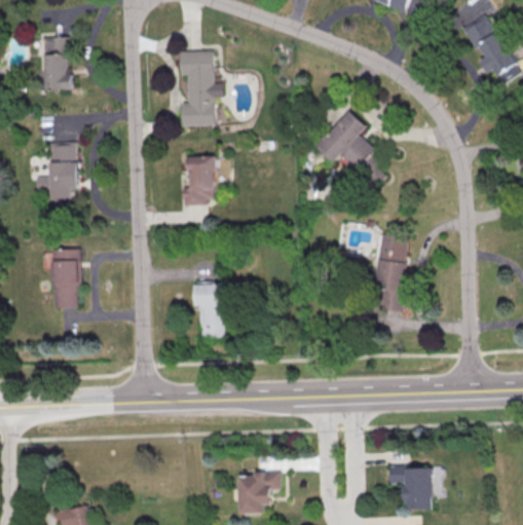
[(370,0),(401,12),(405,0),(370,0)]
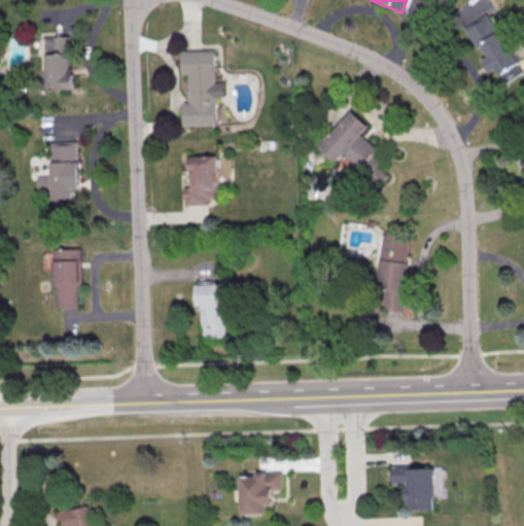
[(494,86),(519,73),(487,14),(463,27),(494,86)]
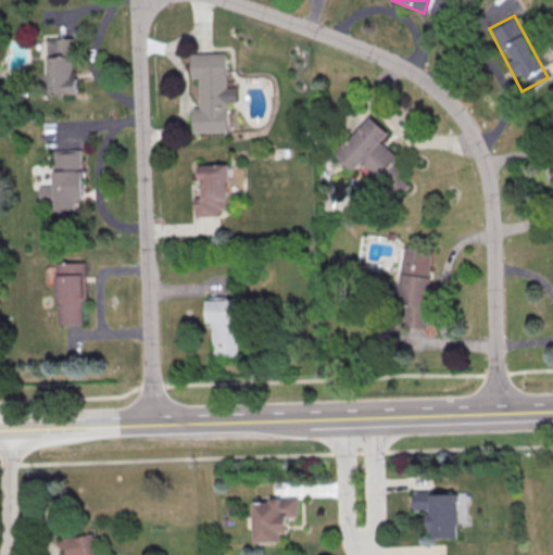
[(47,96),(75,95),(75,39),(46,39),(47,96)]
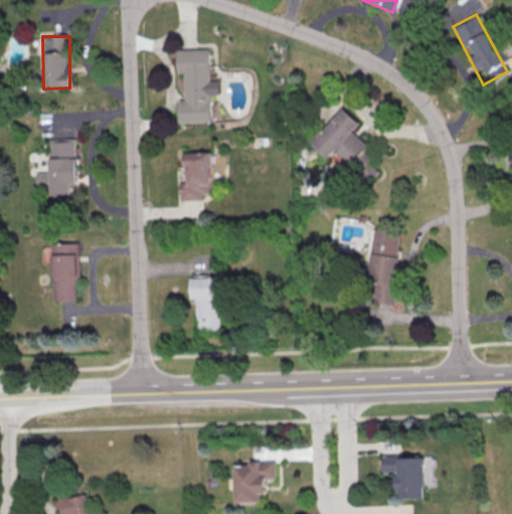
[(176,73),(183,73),(184,100),(177,100),(178,124),(210,123),(208,49),(176,49),(176,73)]
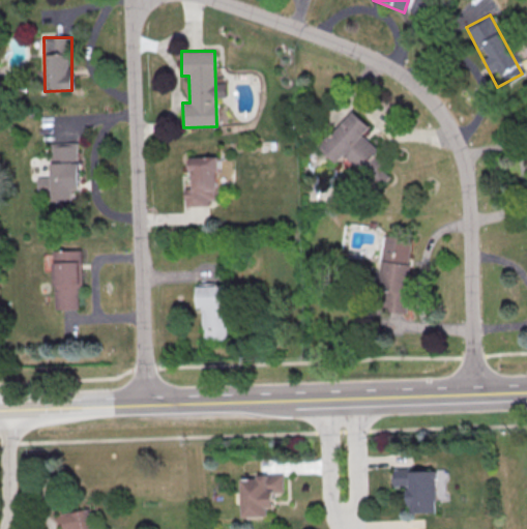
[(343,157),(379,188),(388,177),(375,166),(384,155),(360,136),(369,126),(349,110),(317,148),(337,165),(343,157)]
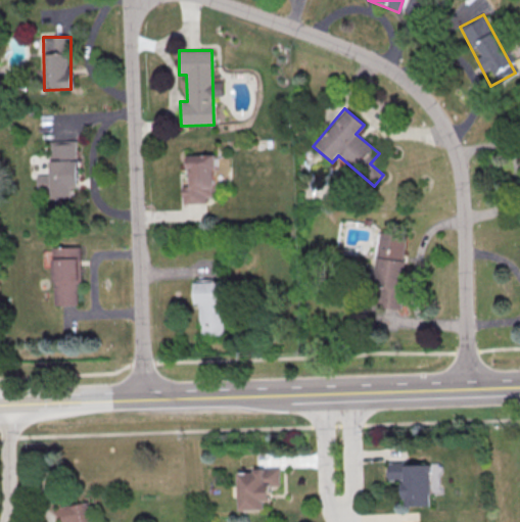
[(49,197),(77,197),(77,143),(49,143),(49,197)]
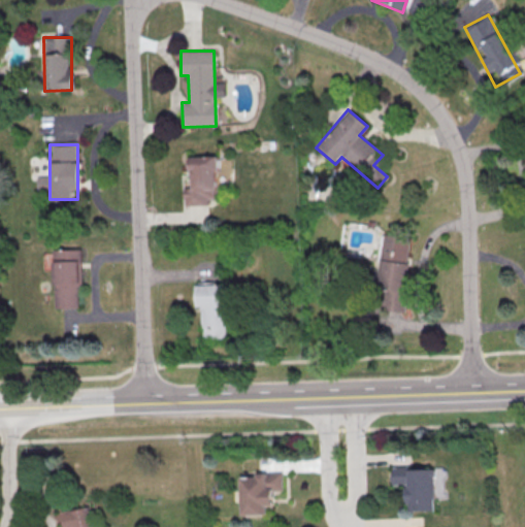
[(216,157),(190,157),(190,187),(183,187),(183,205),(216,205),(216,157)]
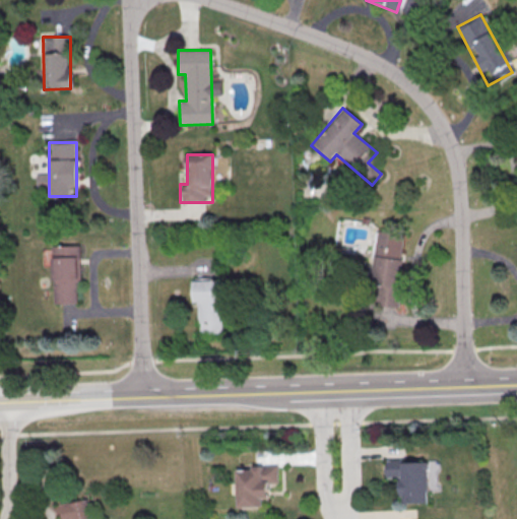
[(398,308),(403,233),(374,232),(370,306),(398,308)]
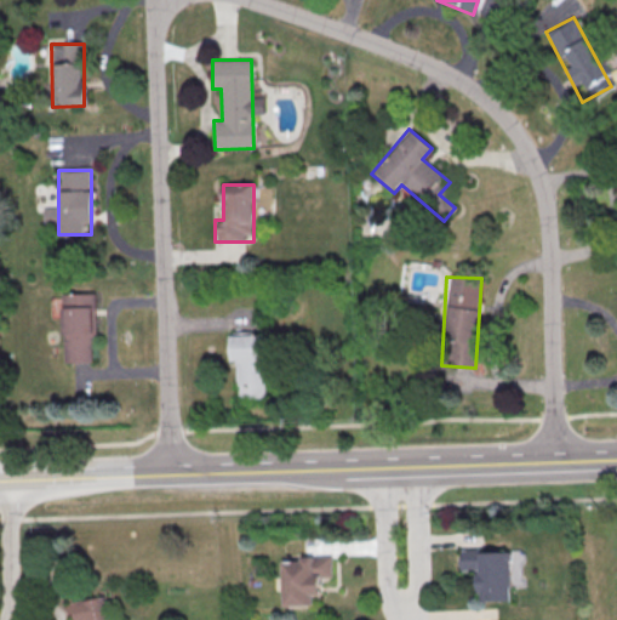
[(93,294),(61,294),(61,364),(93,364),(93,294)]
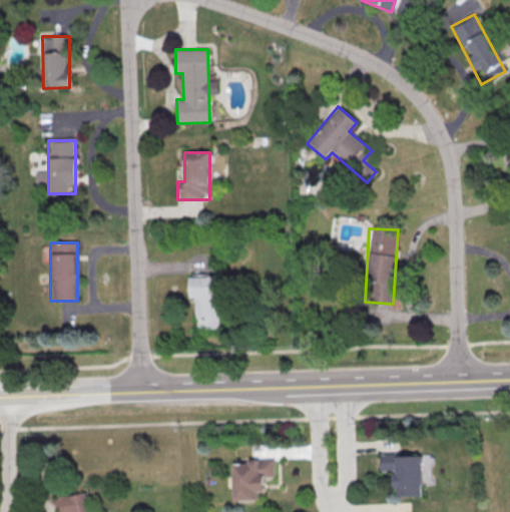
[(217,330),(217,277),(190,277),(190,330),(217,330)]
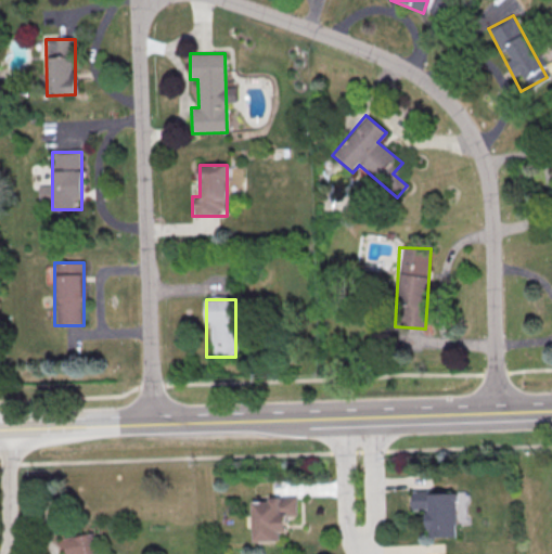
[(425,538),(457,538),(456,491),(411,491),(411,512),(424,512),(425,538)]
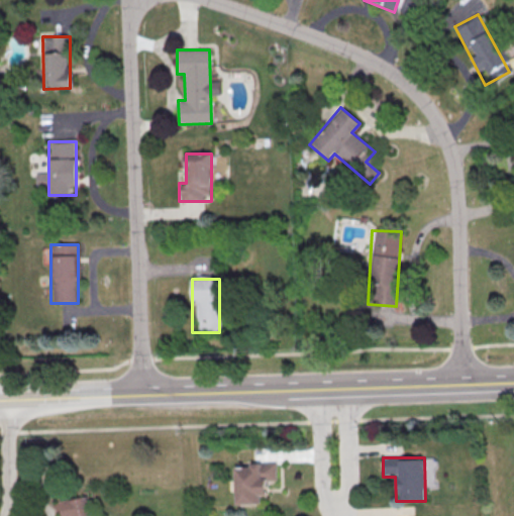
[(234,465),(234,504),(265,504),(265,482),(276,482),(276,463),(234,465)]
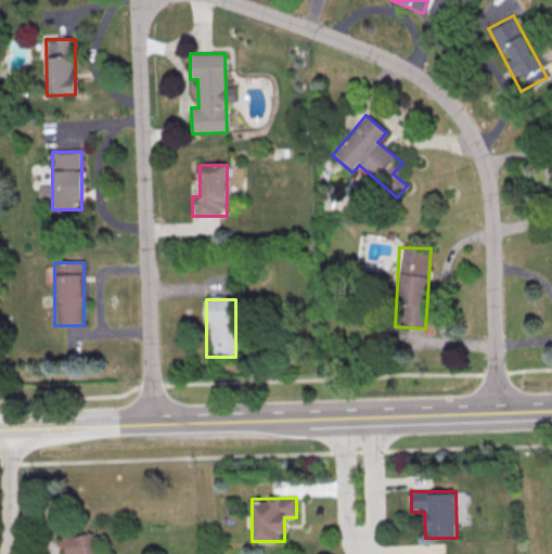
[(97,553),(93,533),(62,539),(65,553),(97,553)]
